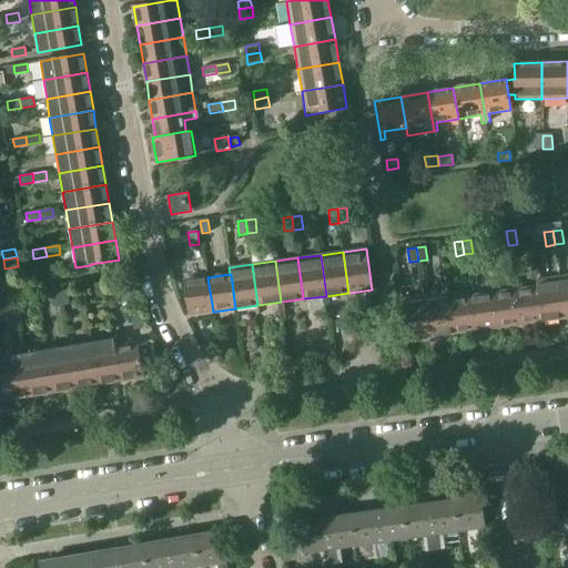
[(536,280),(537,287),(541,321),(565,317),(559,276),(536,280)]
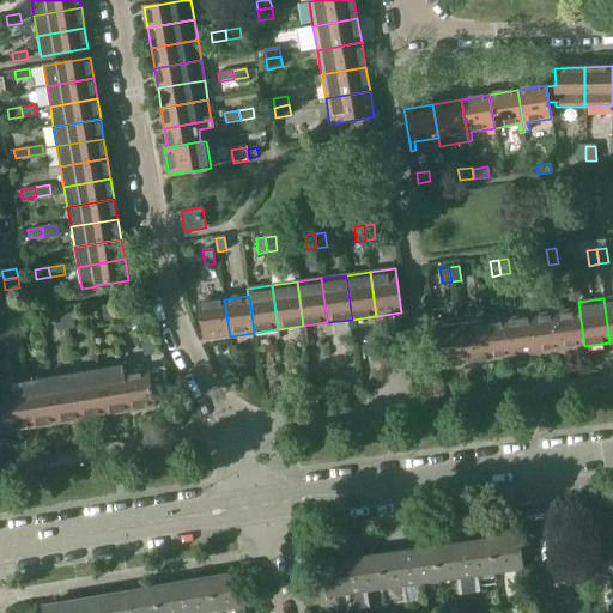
[(199,303),(204,339),(230,337),(224,299),(199,303)]
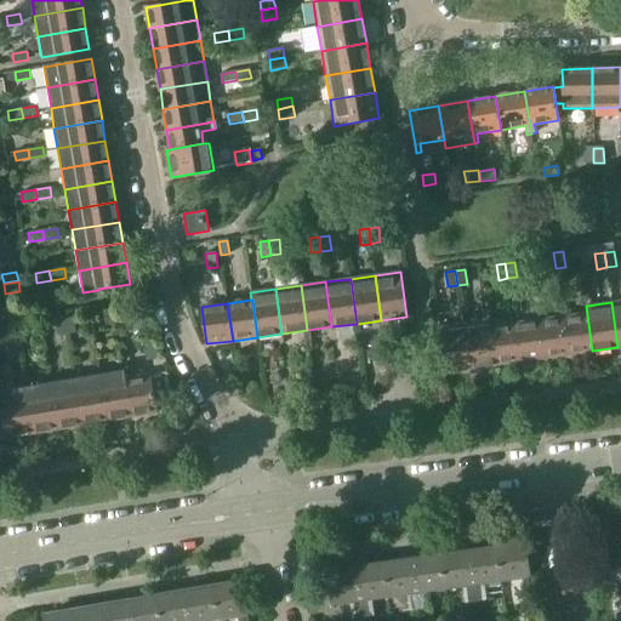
[(112,312),(103,313),(106,328),(115,326),(112,312)]
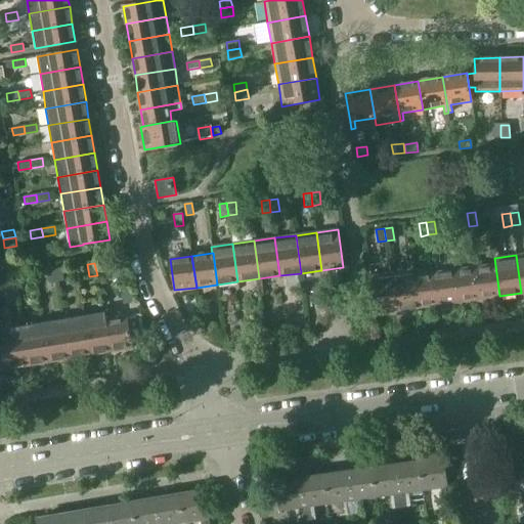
[(495,265),(475,268),(479,299),(499,296),(495,265)]
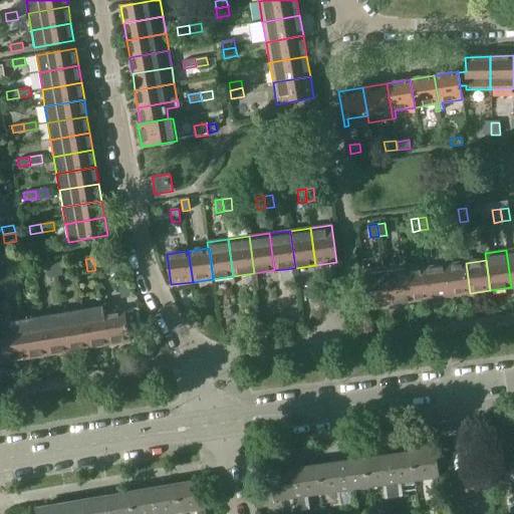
[(60,263),(53,264),(55,276),(62,275),(60,263)]
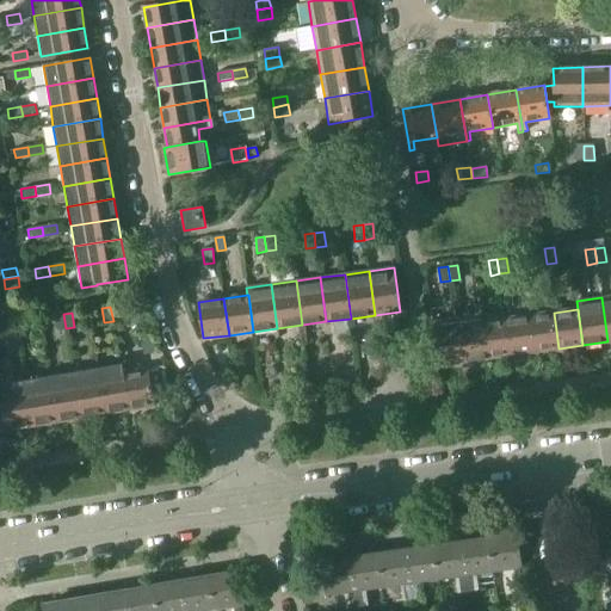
[(554,313),(529,315),(535,352),(559,349),(554,313)]
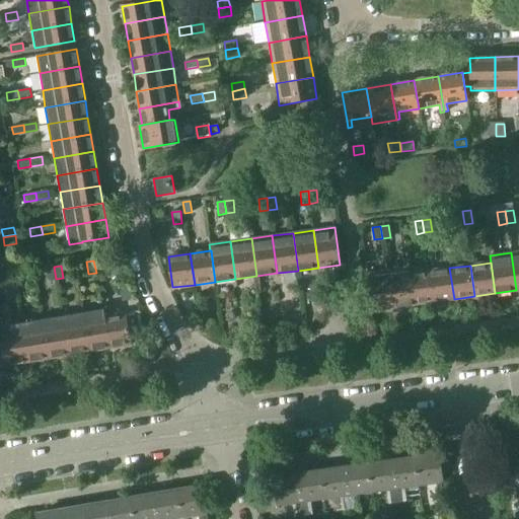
[(49,281),(56,279),(54,267),(47,269),(49,281)]
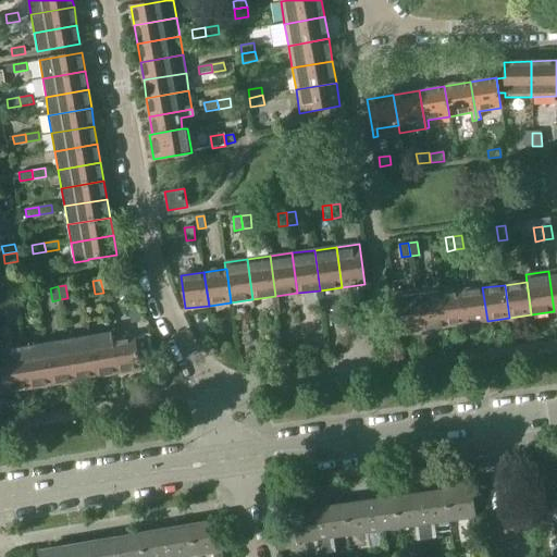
[(437,286),(415,289),(420,330),(443,327),(438,294),(437,286)]
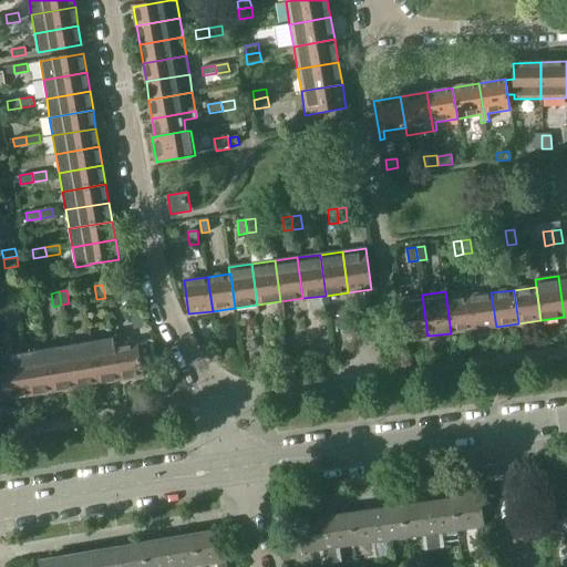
[(491,292),(468,296),(473,330),(496,327),(491,292)]
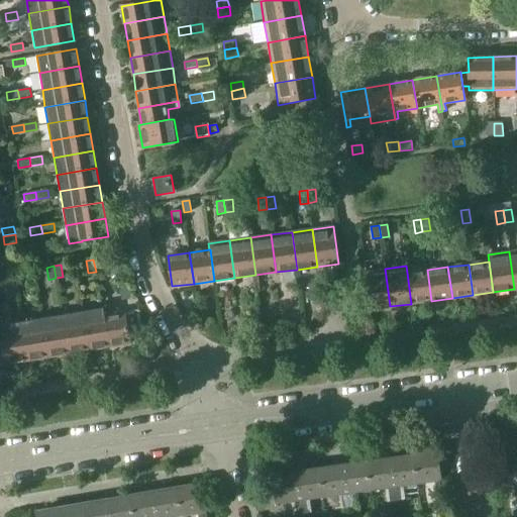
[(385,269),(364,272),(369,309),(390,306),(385,269)]
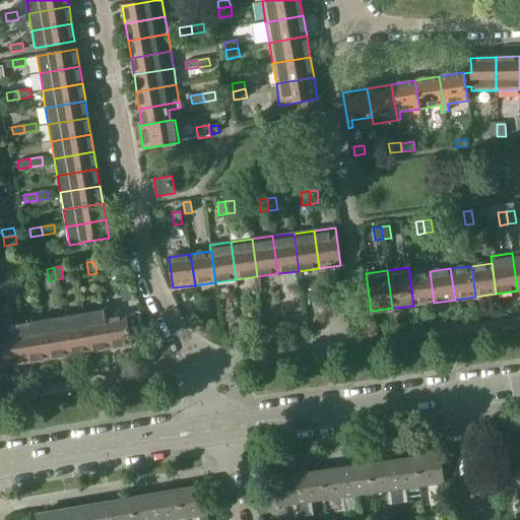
[(430,271),(409,274),(413,306),(434,303),(430,271)]
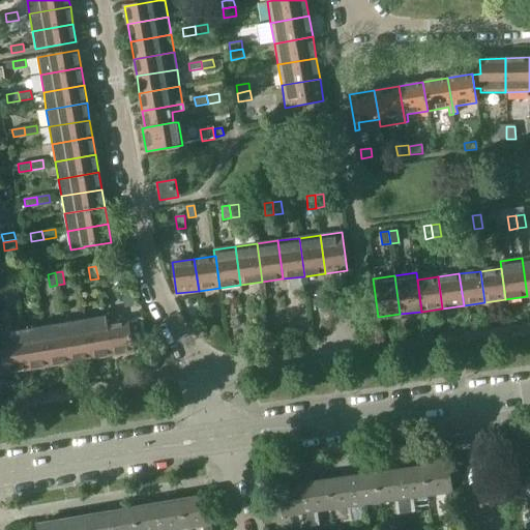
[(21,278),(12,280),(15,292),(23,291),(21,278)]
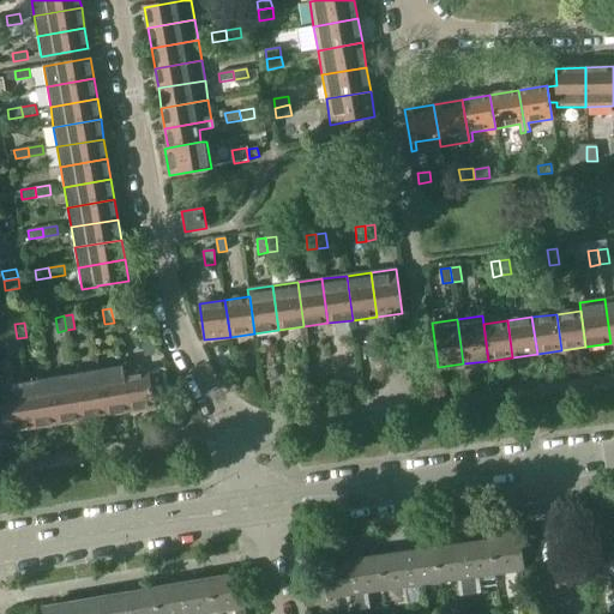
[(8,341),(17,338),(14,324),(6,326),(8,341)]
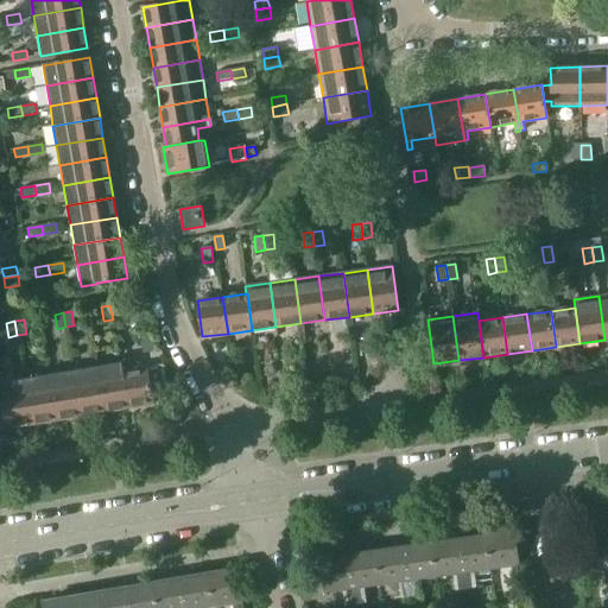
[(139,336),(144,352),(154,349),(150,333),(139,336)]
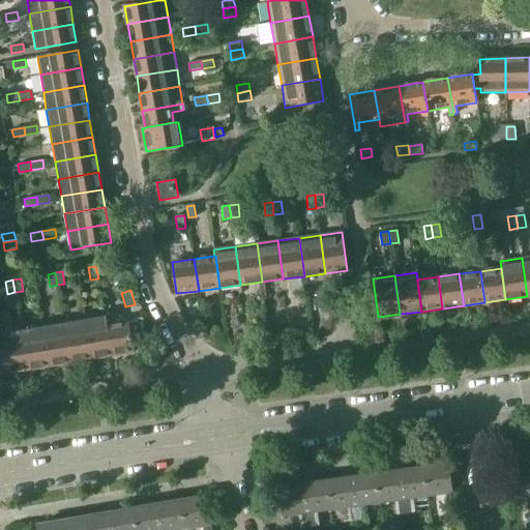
[(106,316),(85,319),(91,359),(113,355),(108,324),(106,316)]
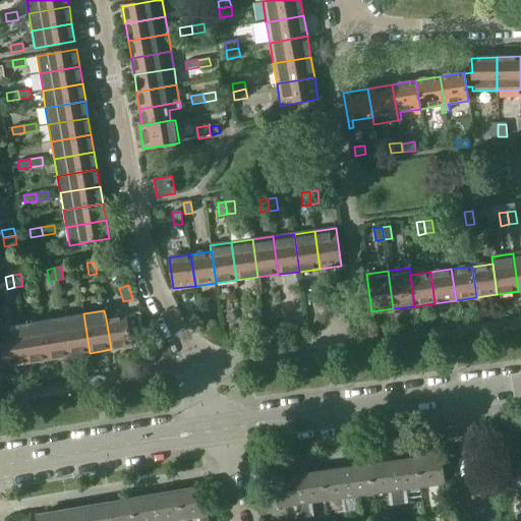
[(83,313),(62,317),(69,356),(90,353),(83,313)]
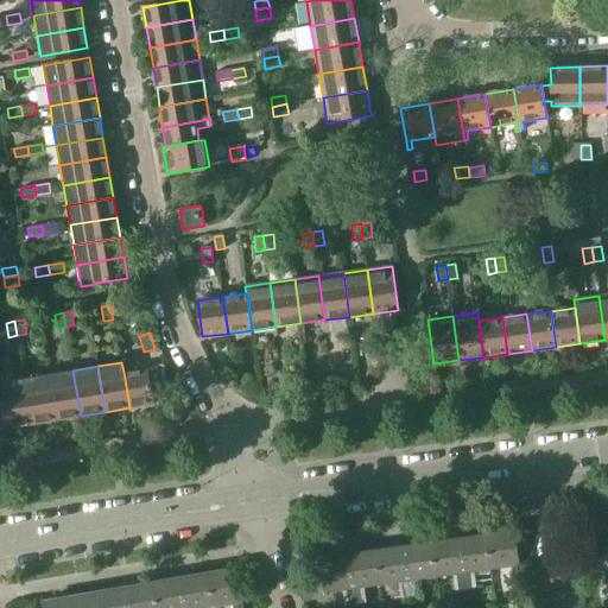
[(147,367),(124,372),(130,407),(153,404),(147,367)]
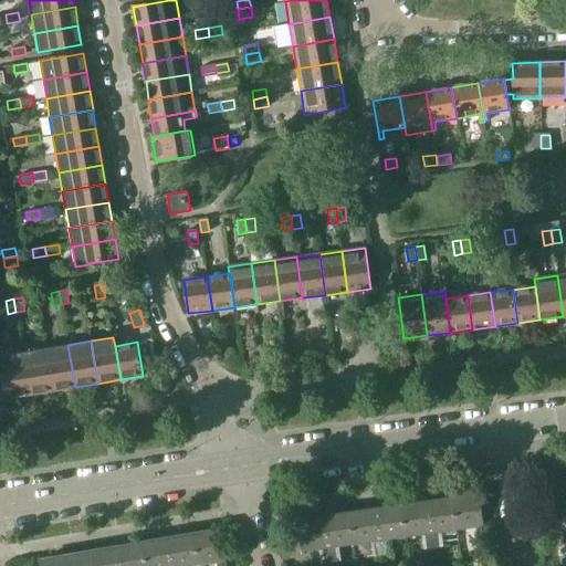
[(67,345),(45,348),(53,391),(75,387),(67,345)]
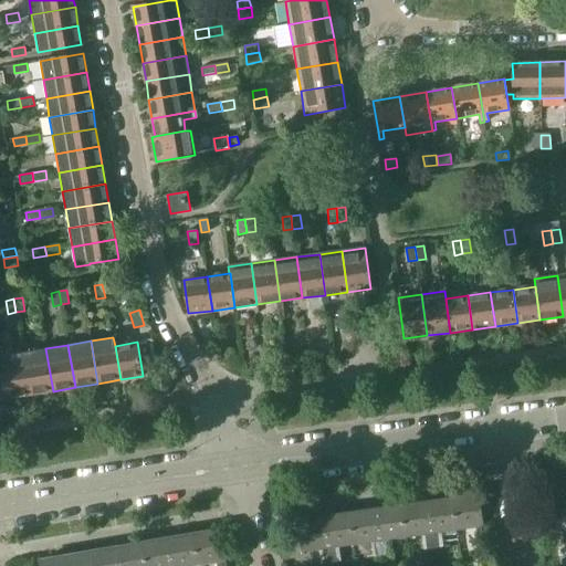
[(45,348),(23,353),(30,395),(53,391),(45,348)]
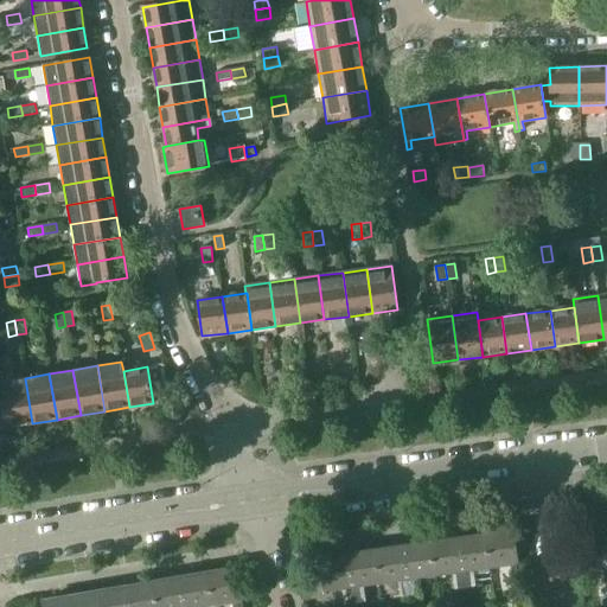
[(25,378),(0,382),(8,428),(32,423),(25,378)]
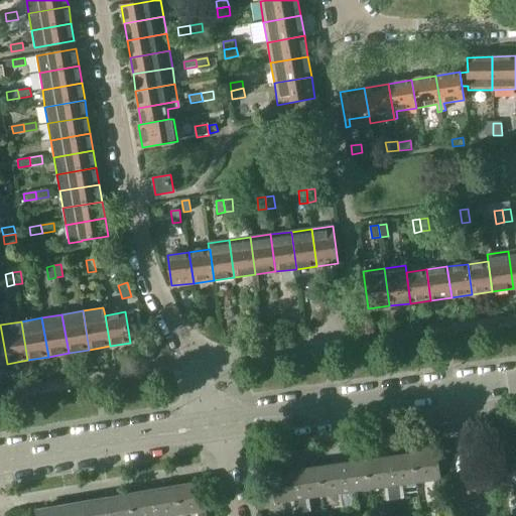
[(515,481),(515,439),(493,443),(497,470),(514,468),(515,481)]
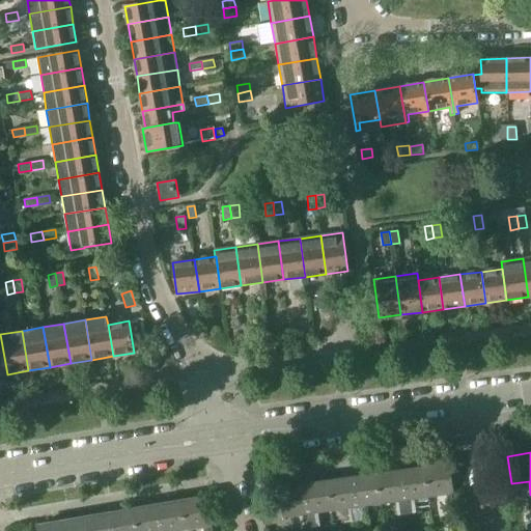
[(449,465),(424,468),(428,495),(446,493),(448,507),(455,506),(449,465)]
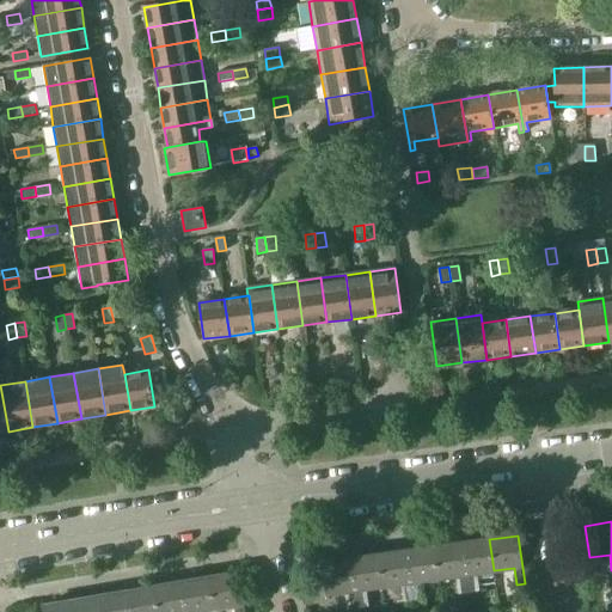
[(489,539),(461,544),(469,592),(477,591),(475,574),(494,570),(489,539)]
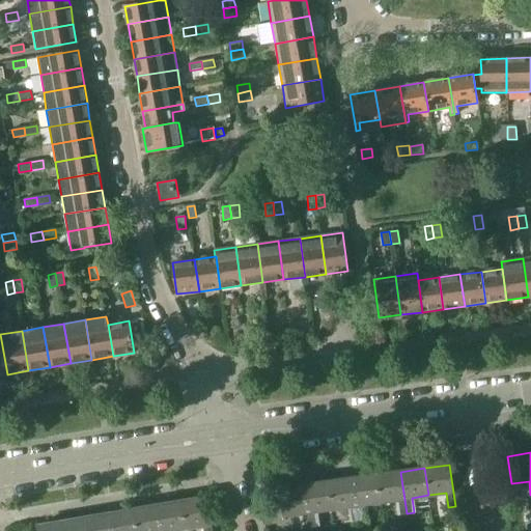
[(400,472),(376,475),(381,502),(397,499),(399,514),(407,513),(400,472)]
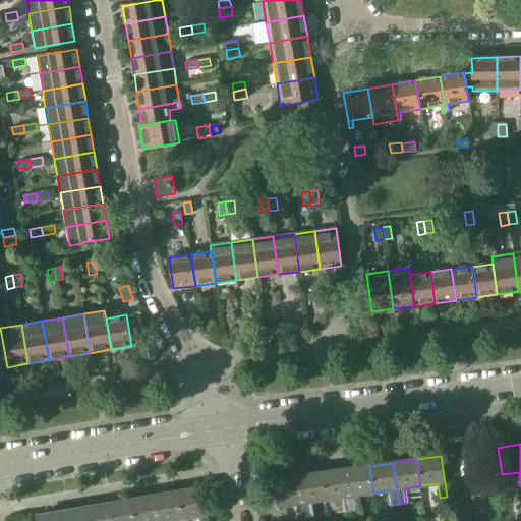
[(369,466),(346,469),(352,511),(358,510),(356,495),(373,493),(369,466)]
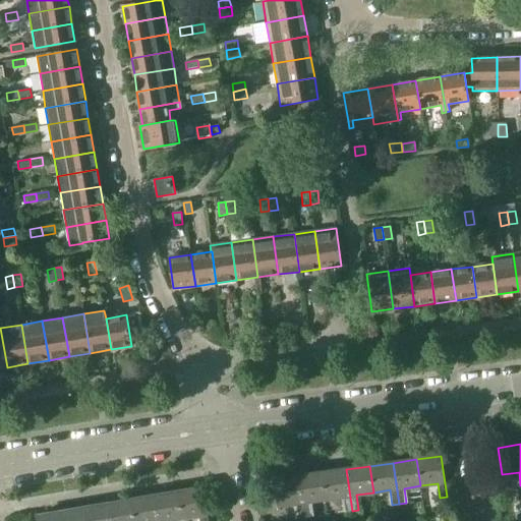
[(346,469),(323,472),(327,499),(343,497),(345,512),(352,511),(346,469)]
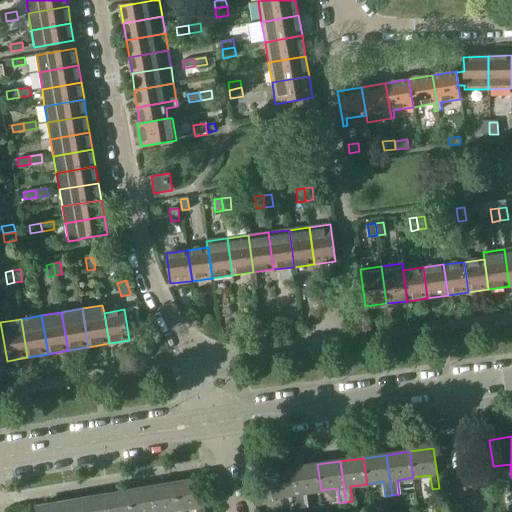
[(317,464),(294,468),(299,508),(306,507),(304,493),(321,490),(317,464)]
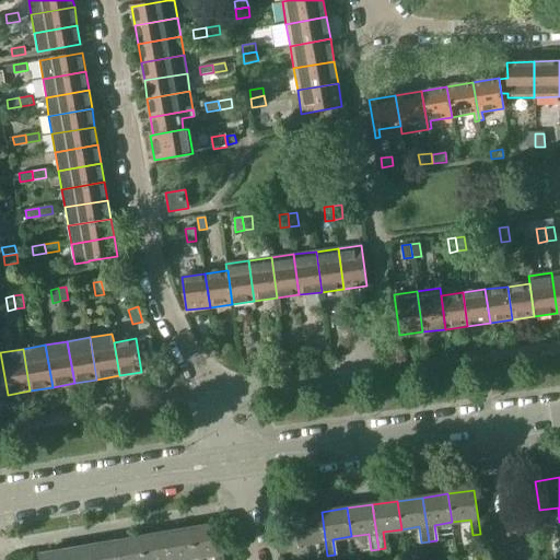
[(321,557),(327,556),(322,512),(295,515),(300,544),(318,541),(321,557)]
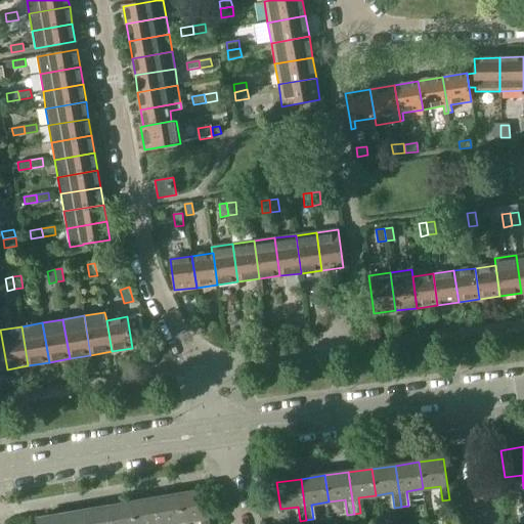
[(209,523),(204,490),(179,495),(183,521),(201,519),(201,523),(209,523)]
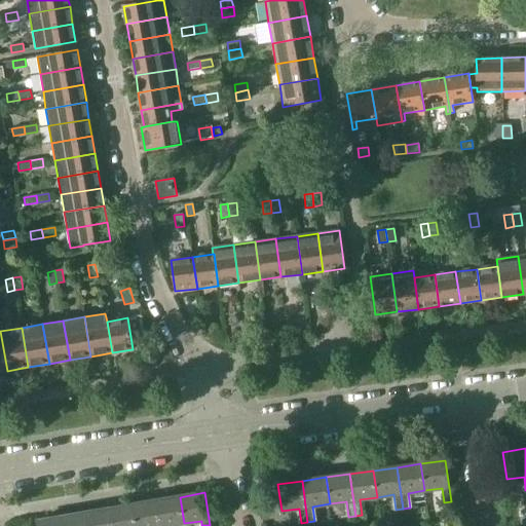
[(168,525),(184,523),(180,497),(156,501),(160,525),(168,525)]
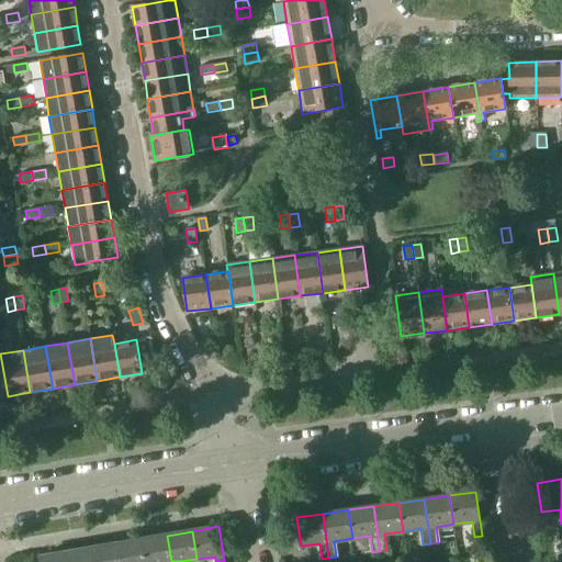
[(171,561),(167,536),(142,540),(145,561),(171,561)]
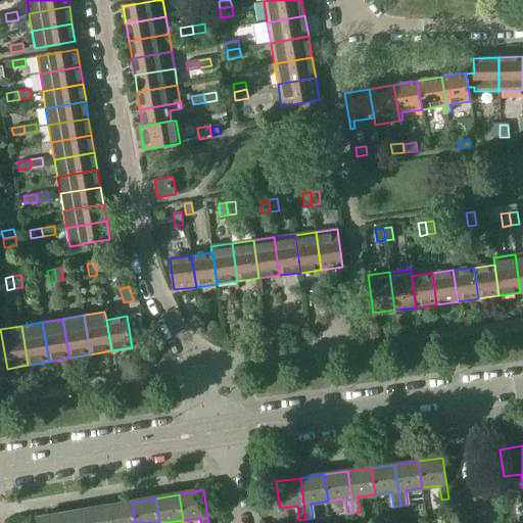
[(135,522),(132,503),(108,507),(110,522),(135,522)]
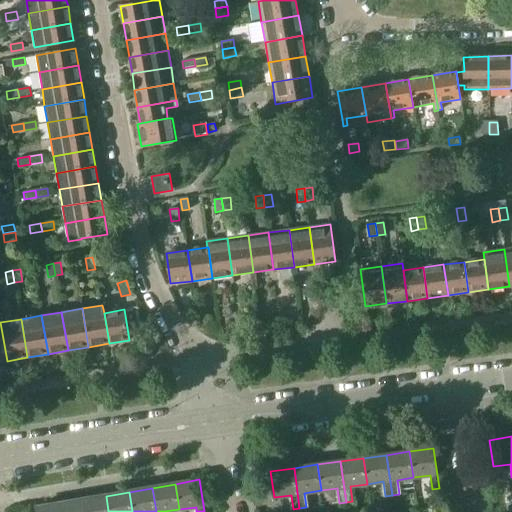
[(108,511),(106,496),(83,500),(84,511),(108,511)]
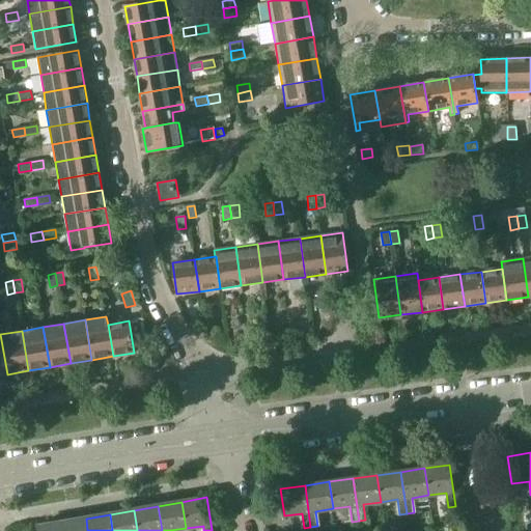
[(87,530),(86,519),(62,523),(63,530),(87,530)]
